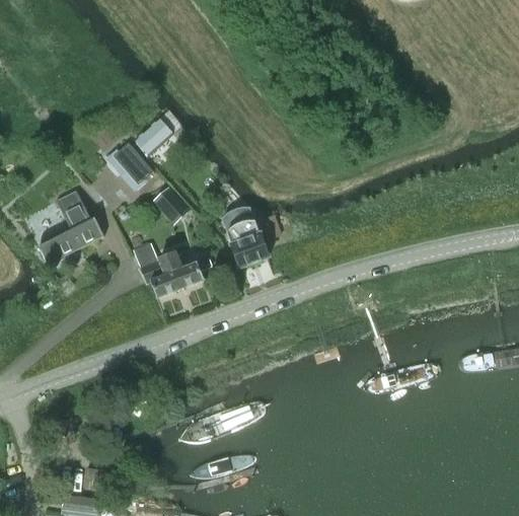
[(134,139),(148,155),(172,133),(158,118),(134,139)]
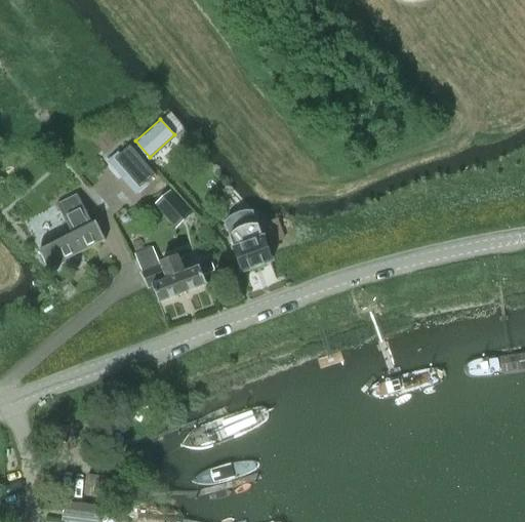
[(129,144),(114,157),(139,186),(139,187),(155,172),(142,157),(129,144)]
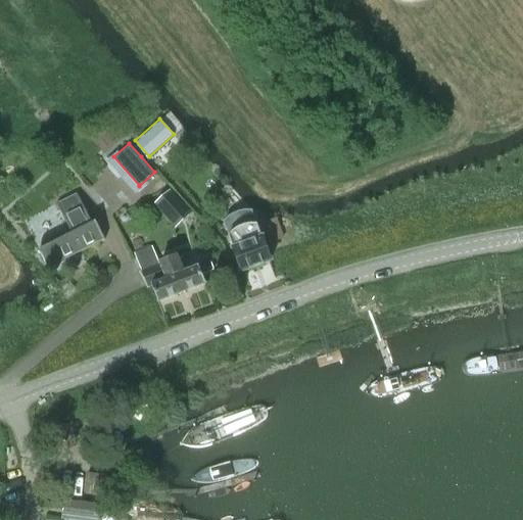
[(153,201),(176,226),(191,211),(170,187),(153,201)]
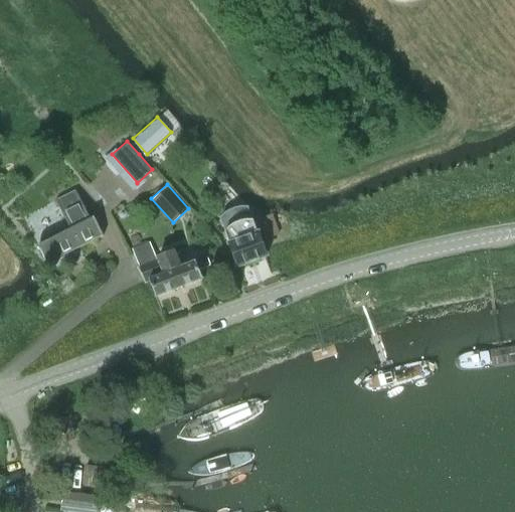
[(103,234),(94,215),(90,217),(75,188),(55,198),(70,227),(66,229),(63,224),(39,236),(41,241),(38,243),(48,264),(65,254),(64,253),(103,234)]
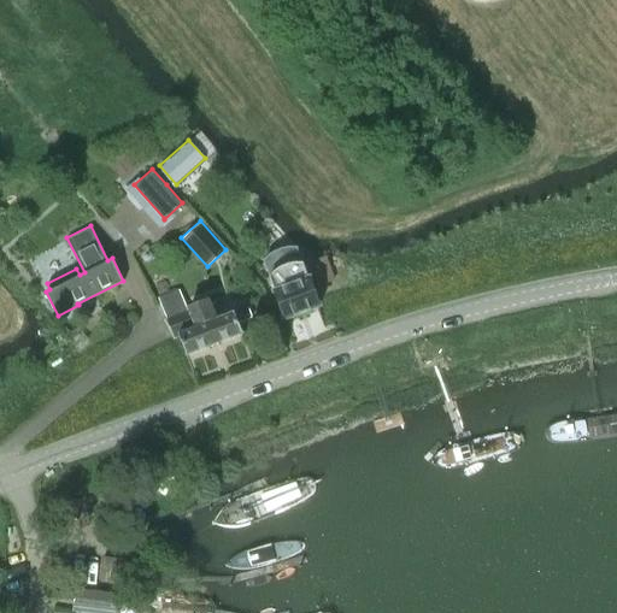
[(275,290),(269,293),(271,299),(277,296),(285,317),(318,304),(315,295),(307,277),(304,267),(301,261),(294,261),(288,263),(280,265),(275,269),(269,275),(271,281),(275,289),(275,290)]
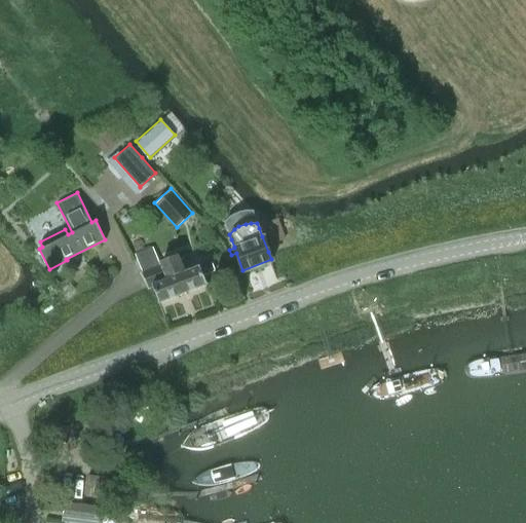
[(207,283),(202,273),(214,269),(211,261),(184,272),(178,256),(160,263),(161,263),(142,271),(148,287),(152,285),(159,302),(207,283)]
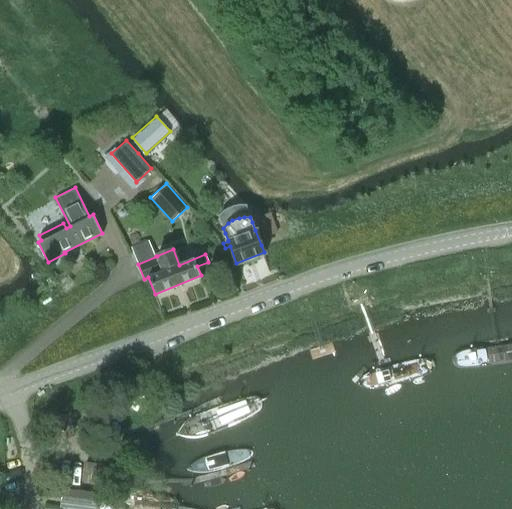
[(463,345),(456,347),(454,352),(456,359),(456,361),(462,363),(462,365),(511,358),(511,335),(508,336),(463,345)]
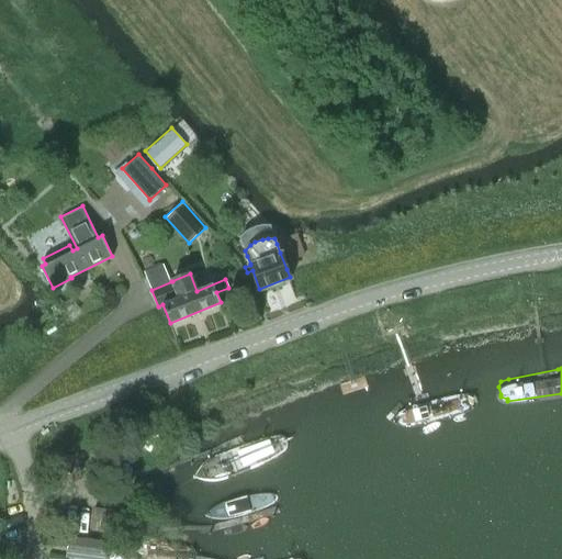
[(277,434),(261,432),(220,449),(210,459),(204,468),(203,472),(227,476),(246,468),(279,445),(281,442),(277,434)]
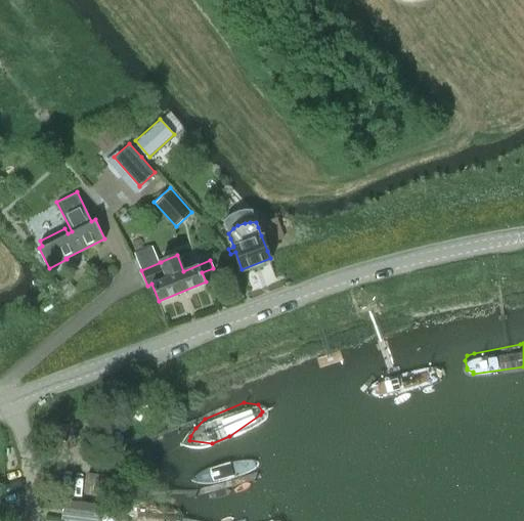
[(197,483),(209,483),(223,479),(238,475),(253,468),(258,465),(259,463),(257,460),(254,459),(233,460),(218,463),(206,468),(194,476),(190,481),(197,483)]
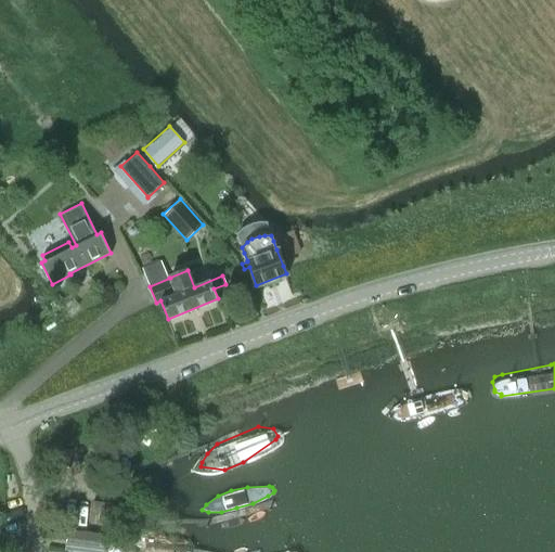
[(105,551),(108,534),(68,529),(68,527),(57,525),(56,537),(66,539),(65,548),(98,551),(105,551)]
